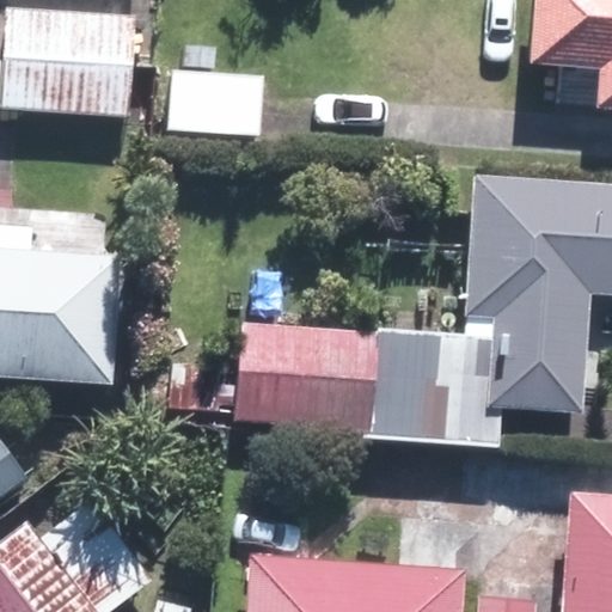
[(611,0),(532,0),(528,61),(597,67),(593,108),(611,109),(611,0)]
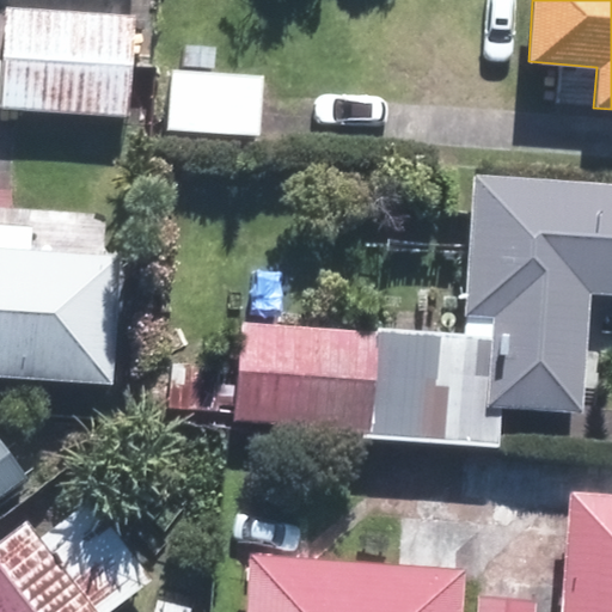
[(7,14),(0,109),(123,117),(130,23),(7,14)]
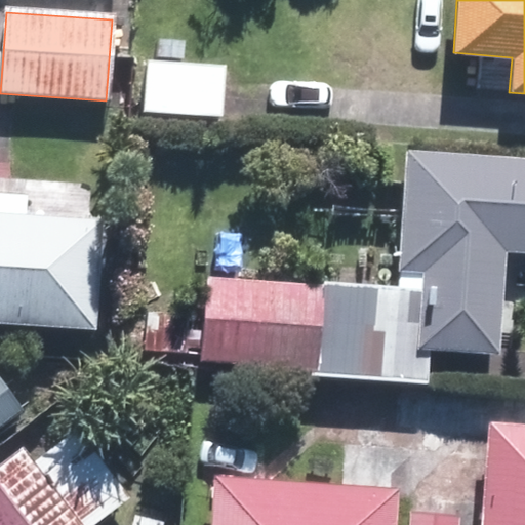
[(146,65),(143,111),(218,116),(221,70),(146,65)]
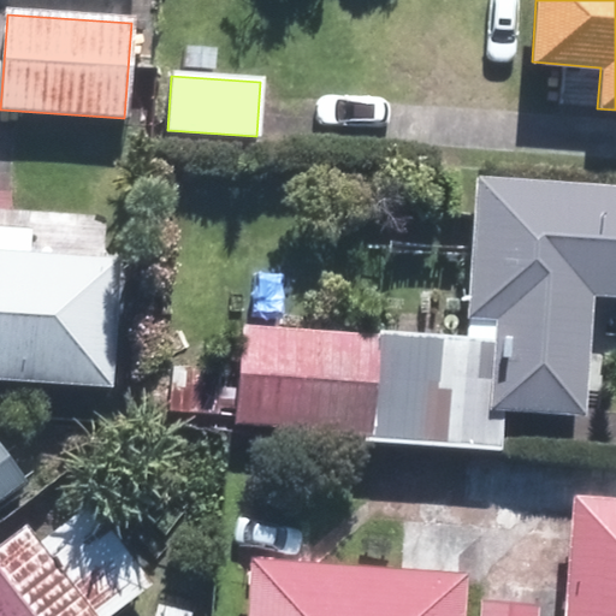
[(615,185),(473,177),(463,315),(492,318),(490,343),(381,335),(374,437),(496,444),(498,408),(576,413),(585,289),(615,290),(615,185)]
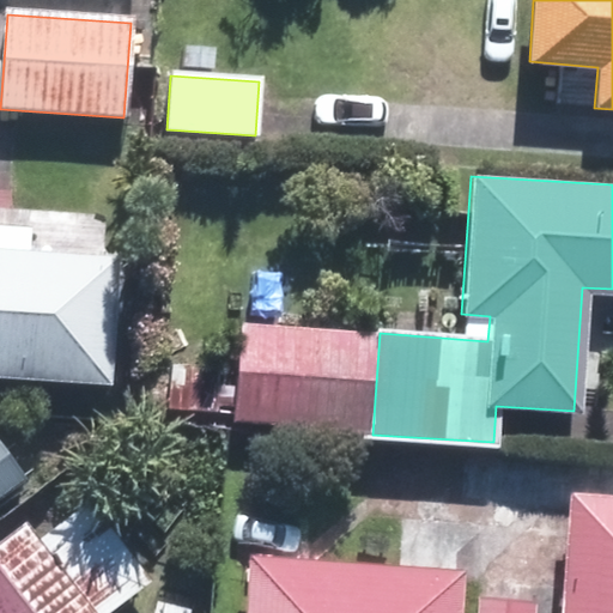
[(0,248),(0,376),(108,384),(116,256),(0,248)]
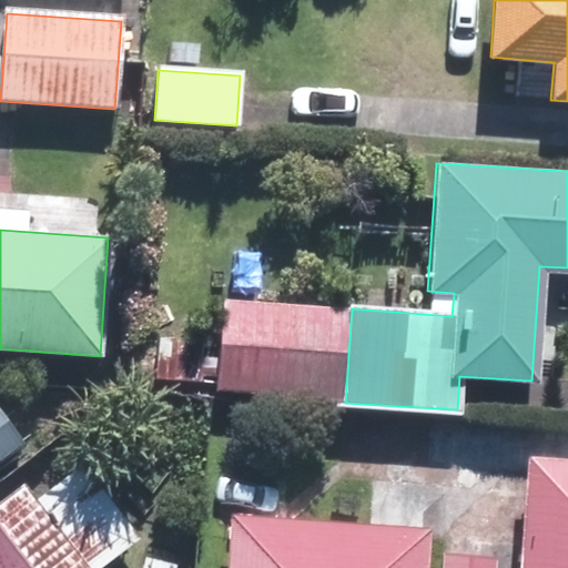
[(0,459),(20,445),(0,417),(0,459)]
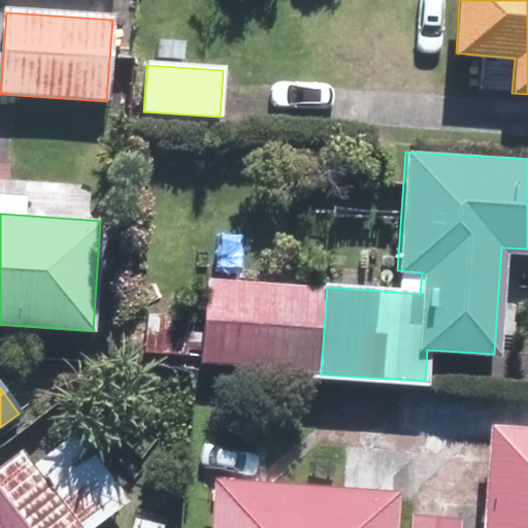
[(527,527),(527,429),(491,427),(483,527),(527,527)]
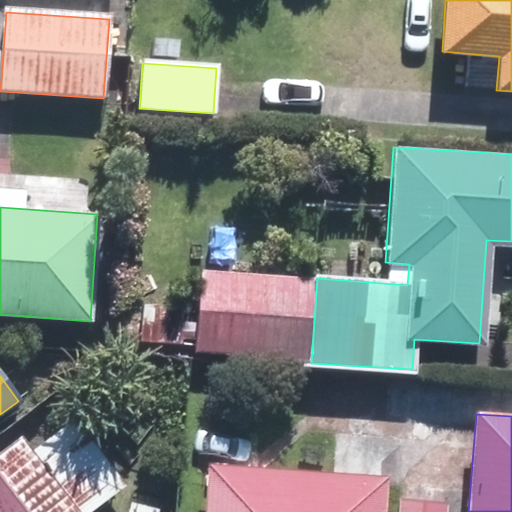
[(19,439),(0,454),(0,511),(86,511),(123,484),(75,424),(33,457),(19,439)]
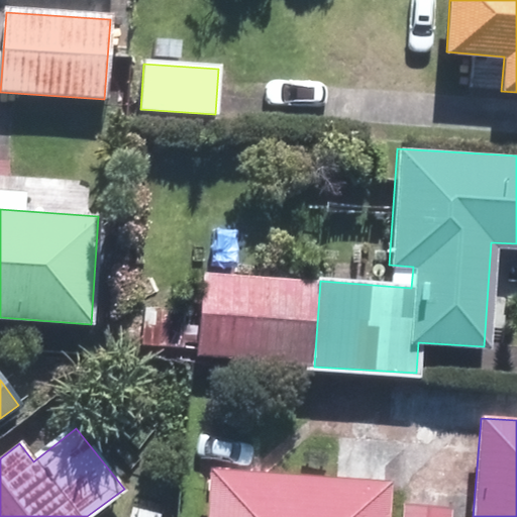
[(211,467),(206,516),(384,516),(387,482),(211,467)]
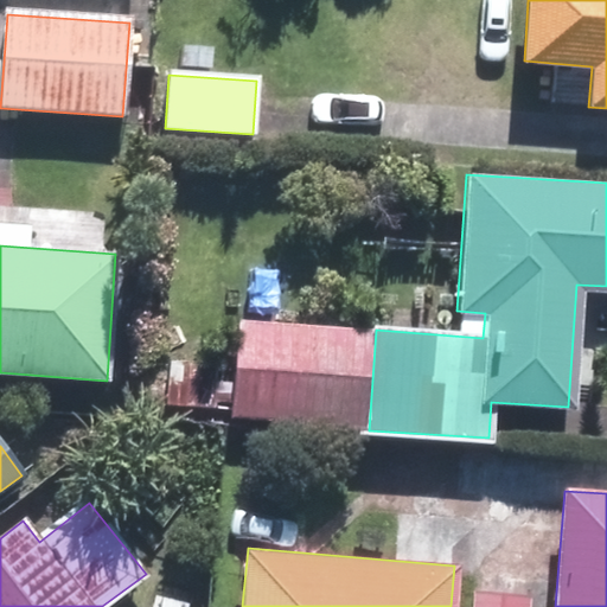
[(522,606),(523,598),(475,595),(474,606),(522,606)]
